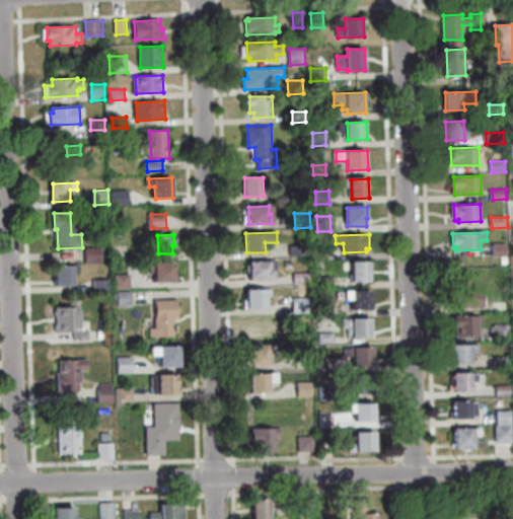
[(495,244),(508,244),(509,256),(496,256),(495,244)]
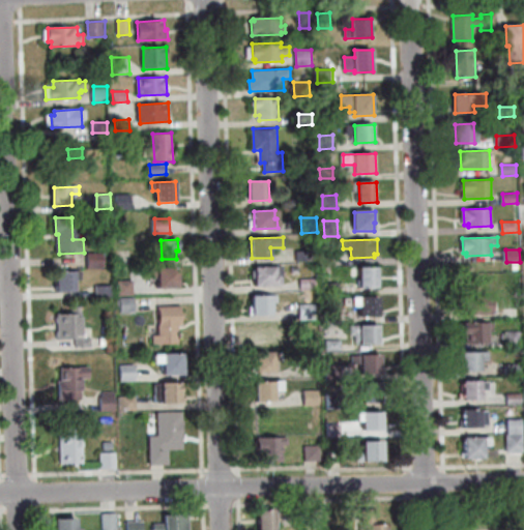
[(314,251),(314,261),(298,261),(298,252),(314,251)]
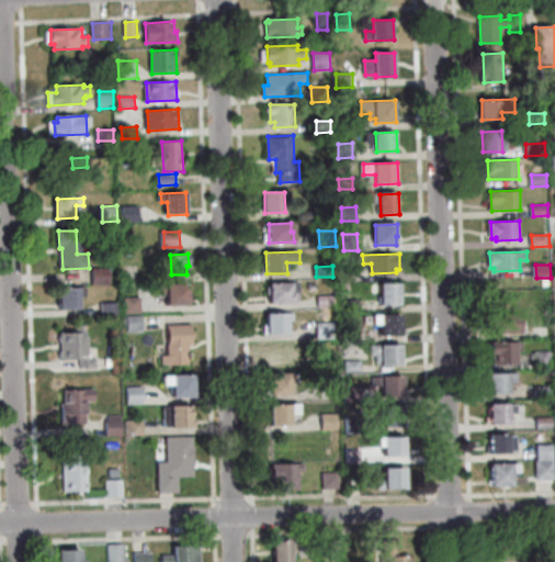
[(94,268),(111,267),(111,283),(94,284),(94,268)]
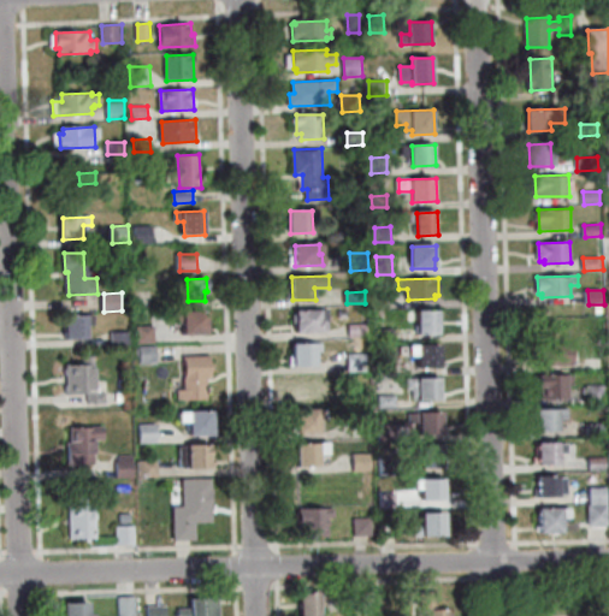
[(376,308),(376,292),(391,292),(391,308),(376,308)]
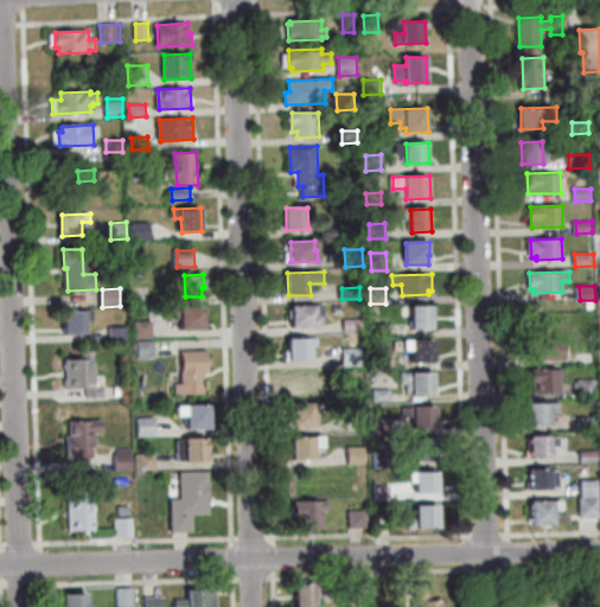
[(316,306),(317,315),(320,315),(320,327),(294,328),(293,306),(316,306)]
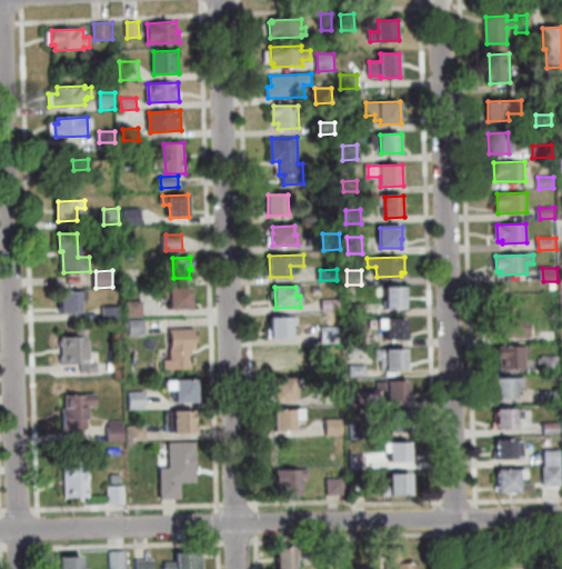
[(405,287),(407,309),(387,309),(387,288),(405,287)]
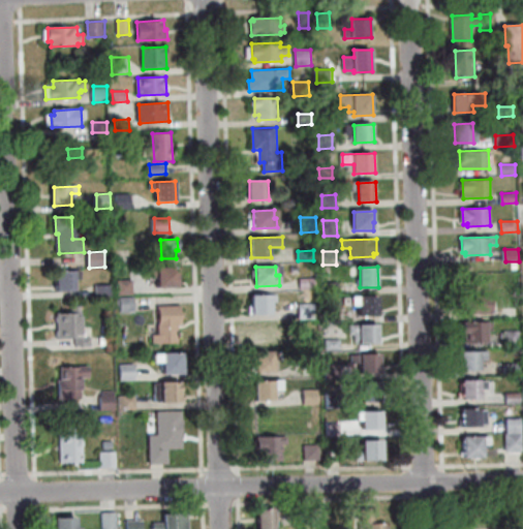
[(178,268),(179,287),(158,288),(158,277),(152,277),(151,269),(178,268)]
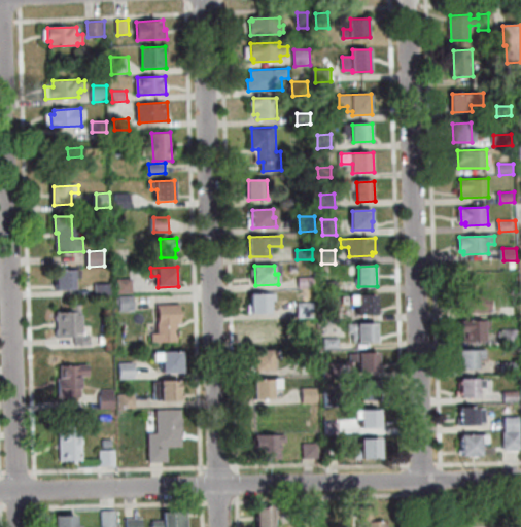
[(75,290),(58,291),(57,271),(74,270),(75,290)]
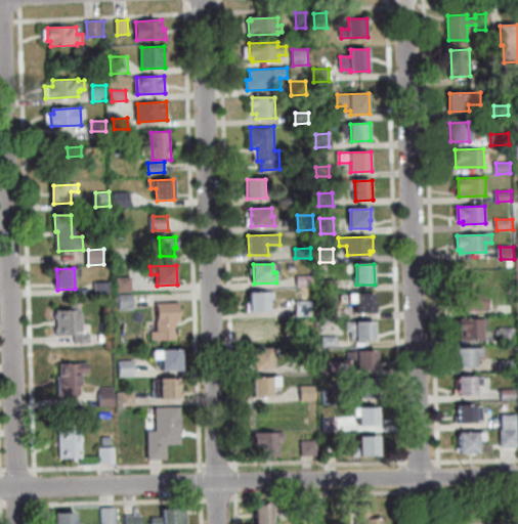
[(299,276),(312,275),(313,287),(299,287),(299,276)]
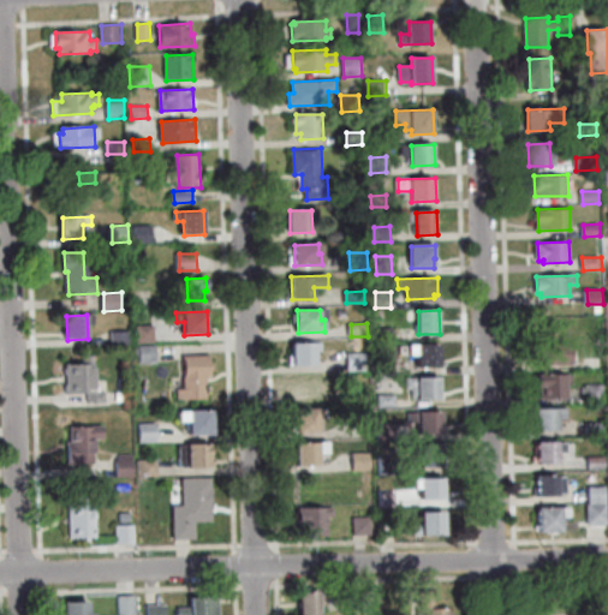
[(155,324),(155,341),(139,341),(139,326),(155,324)]
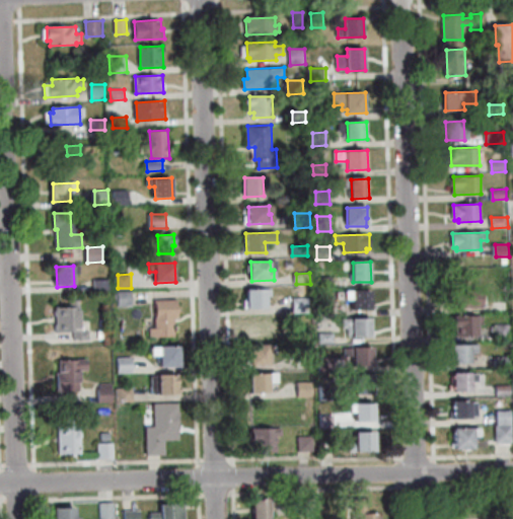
[(333,286),(319,286),(318,275),(333,275),(333,286)]
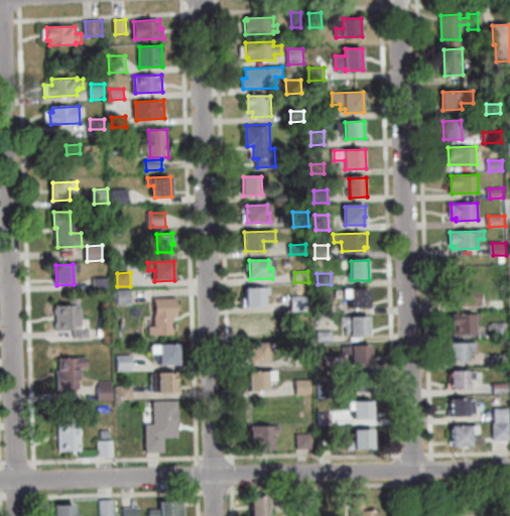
[(110,287),(95,288),(95,278),(110,277),(110,287)]
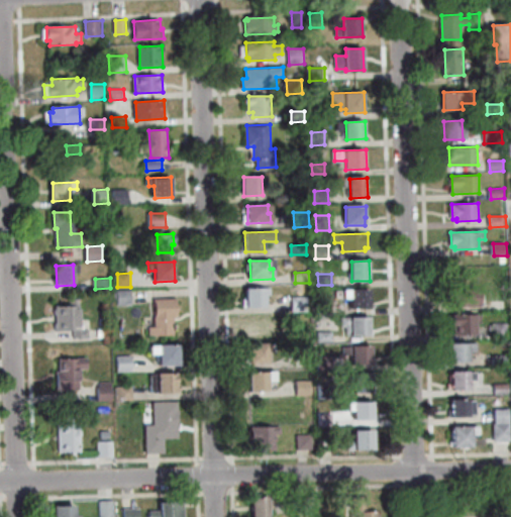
[(246,289),(265,288),(266,307),(247,308),(246,289)]
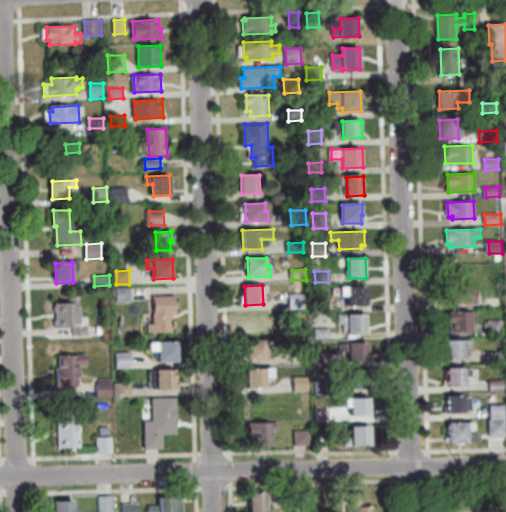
[(118,301),(117,287),(131,286),(132,301),(118,301)]
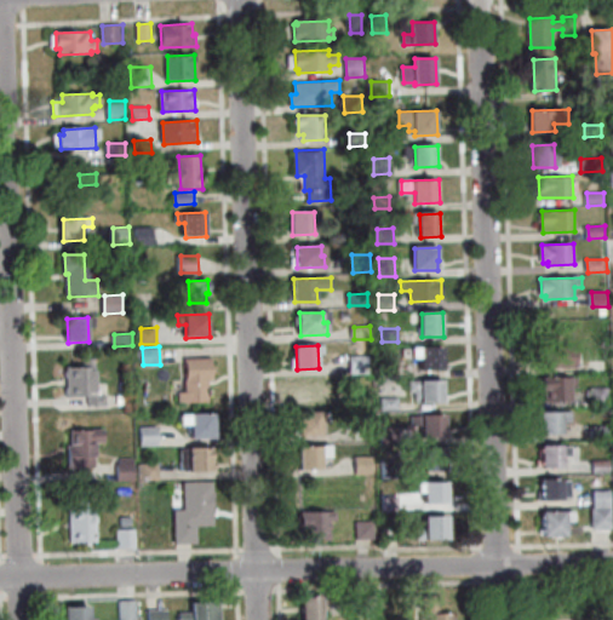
[(577,346),(578,367),(542,368),(540,360),(543,360),(543,348),(577,346)]
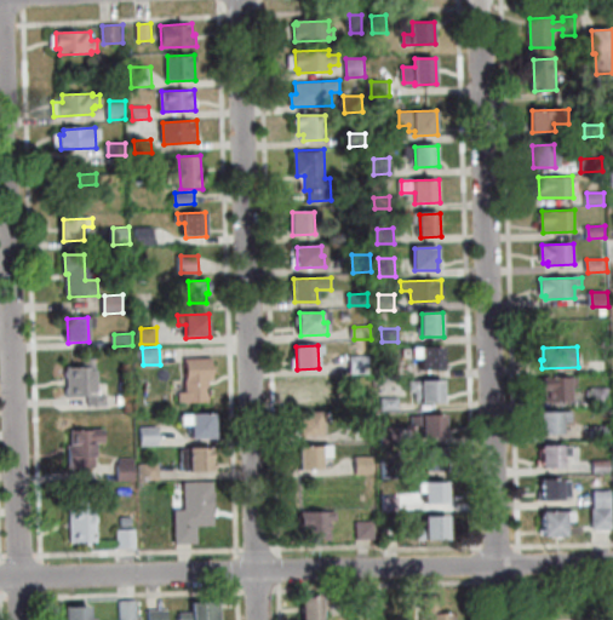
[(444,371),(422,371),(422,359),(413,359),(413,348),(444,348),(444,371)]
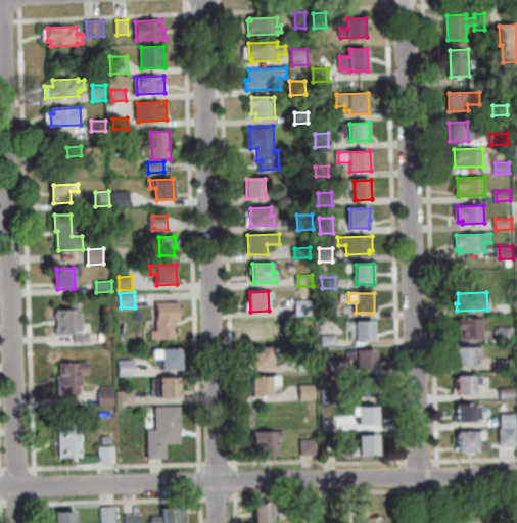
[(297,300),(312,299),(313,315),(297,315),(297,300)]
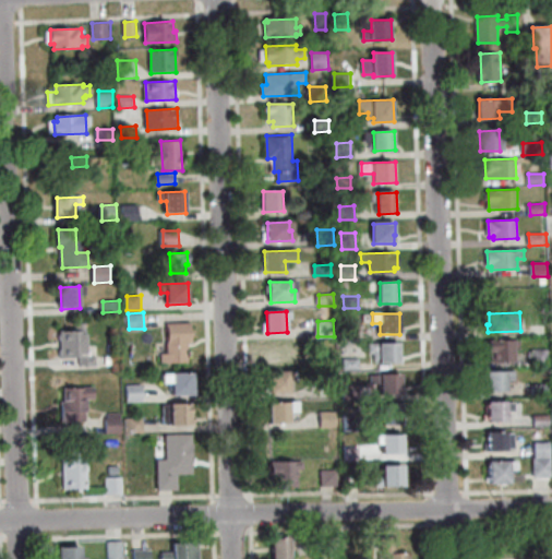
[(168,323),(191,322),(192,344),(189,344),(189,361),(162,363),(162,354),(169,354),(168,323)]
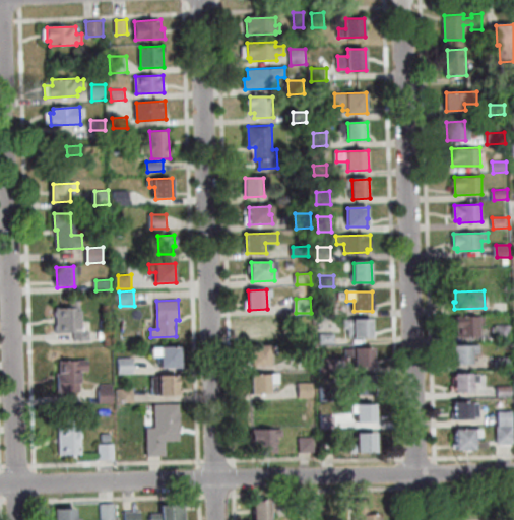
[(334,317),(321,317),(320,302),(334,301),(334,317)]
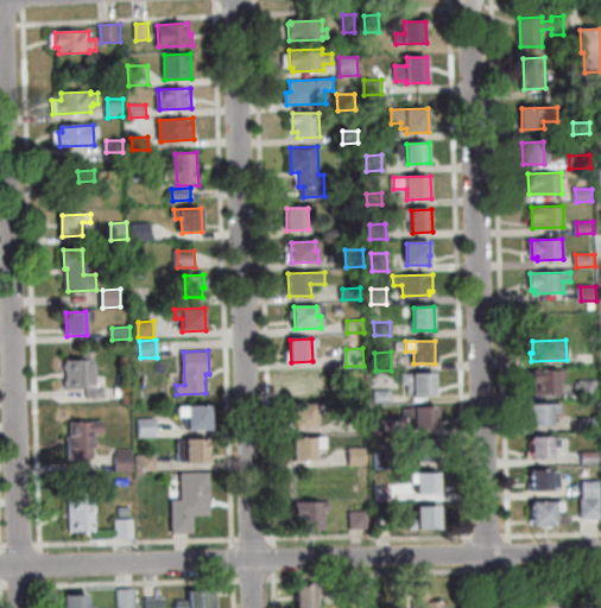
[(68,361),(93,360),(95,388),(106,387),(106,397),(89,398),(88,388),(69,390),(68,361)]
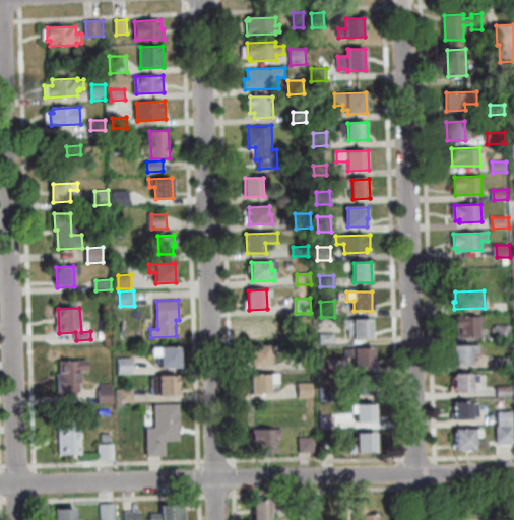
[(455,317),(478,316),(479,336),(458,337),(458,331),(456,331),(455,317)]
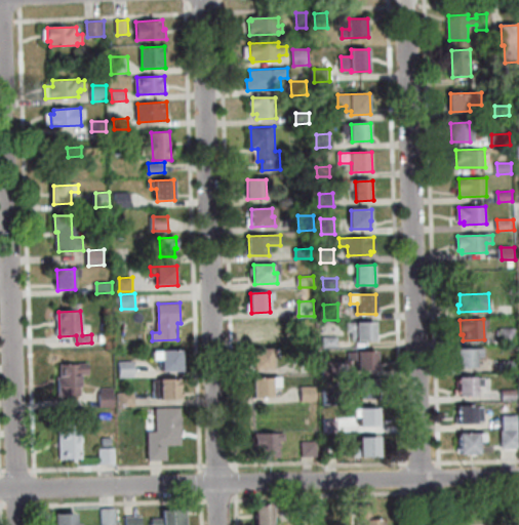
[(278,340),(255,340),(254,323),(274,322),(275,331),(278,331),(278,340)]
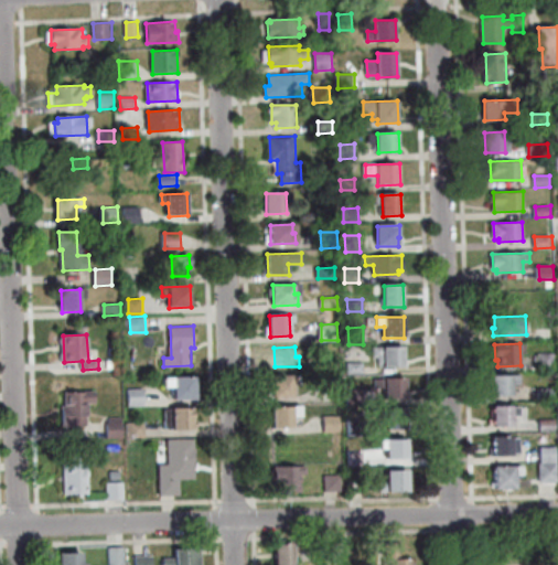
[(384,368),(384,364),(379,364),(379,356),(374,358),(374,347),(384,347),(384,348),(404,347),(405,366),(384,368)]
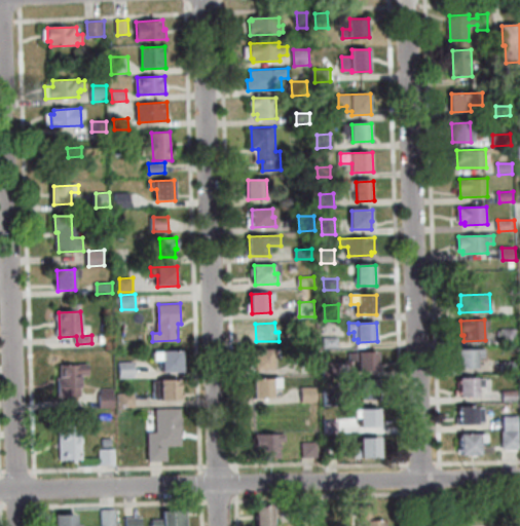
[(503,329),(517,329),(518,343),(504,344),(503,329)]
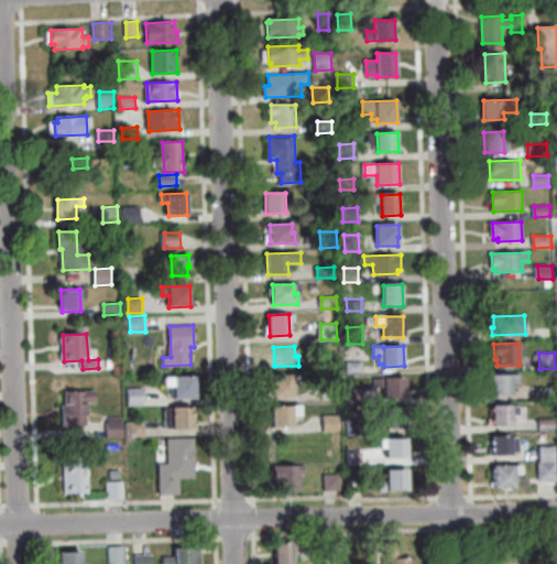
[(324,370),(323,354),(338,354),(339,369),(324,370)]
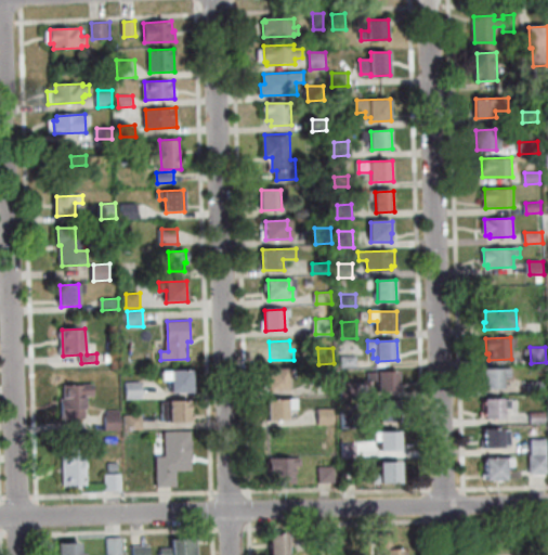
[(357,366),(342,368),(342,357),(357,356),(357,366)]
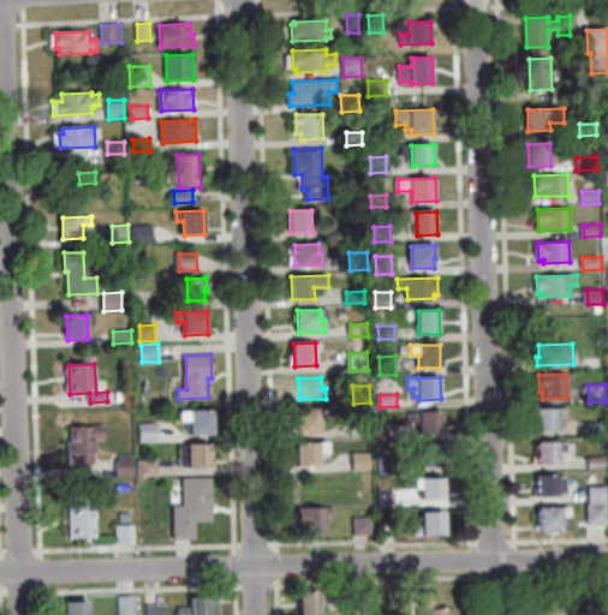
[(297,434),(297,408),(320,407),(321,433),(297,434)]
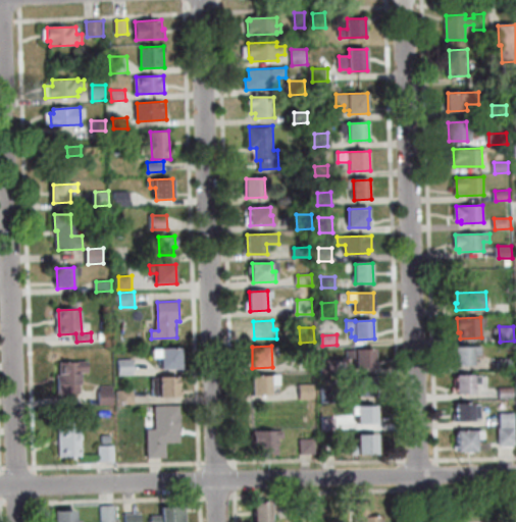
[(482,347),(482,356),(473,356),(474,365),(456,366),(456,348),(482,347)]
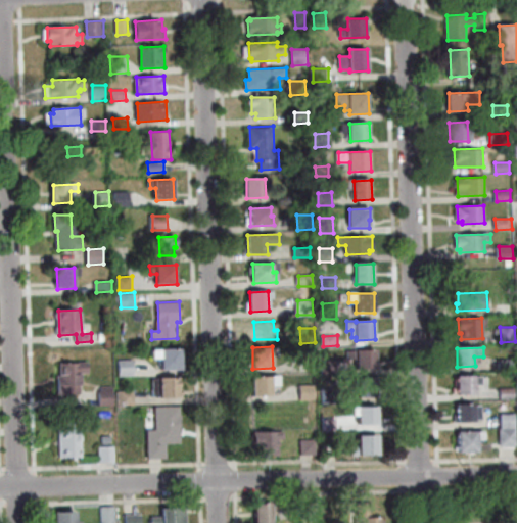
[(181,349),(182,370),(161,371),(161,359),(152,359),(152,350),(181,349)]
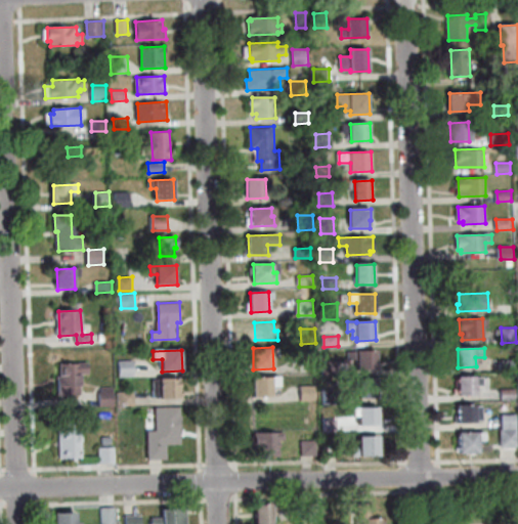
[(358,370),(358,359),(349,359),(349,352),(376,351),(377,369),(358,370)]
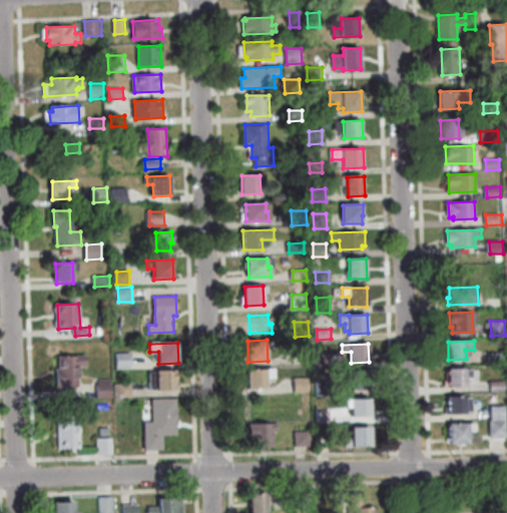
[(295,351),(309,351),(309,363),(296,364),(295,351)]
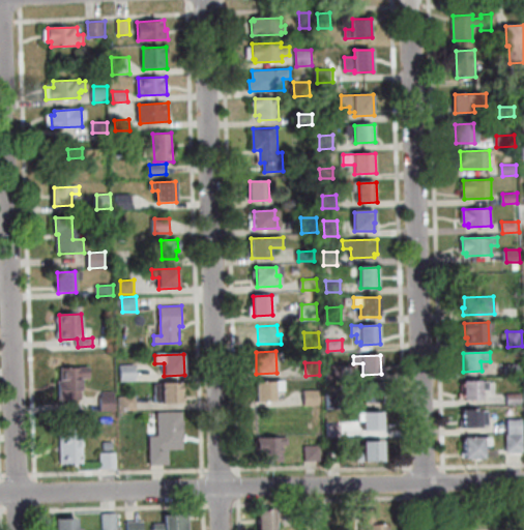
[(135,364),(136,380),(121,381),(120,364),(135,364)]
